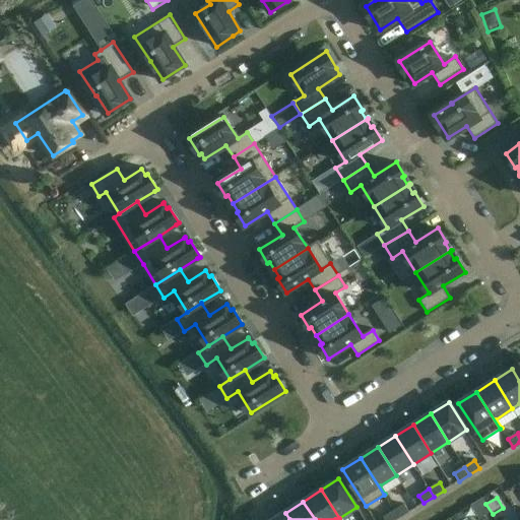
[(399,519),(409,513),(404,505),(394,511),(399,519)]
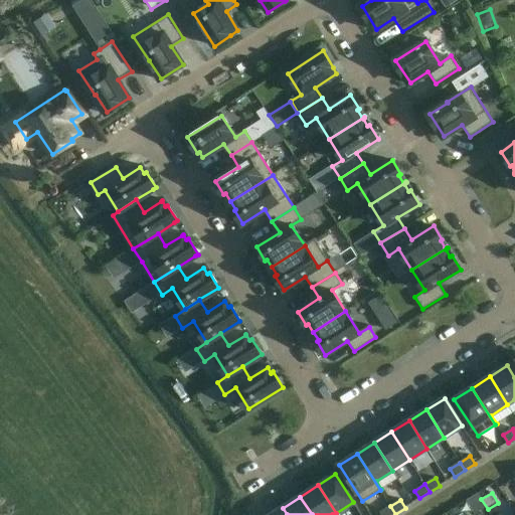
[(393,514),(395,514),(390,506),(380,513),(381,514),(393,514)]
